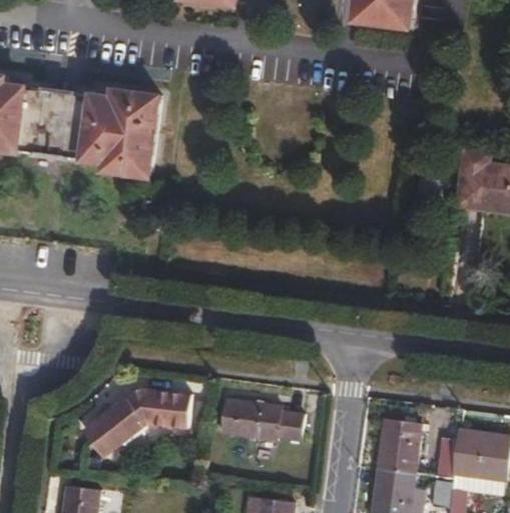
[(367,0),(366,15),(414,21),(416,0),(367,0)]
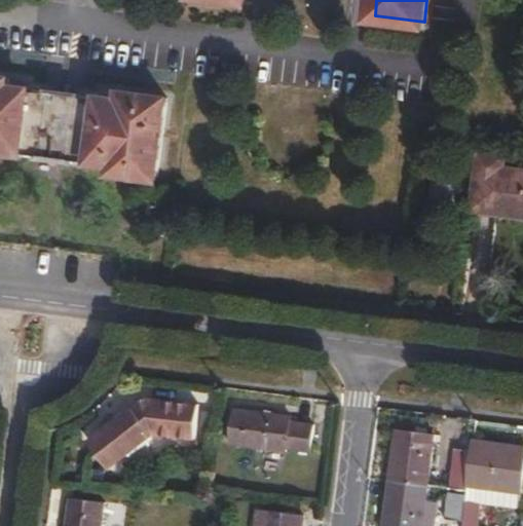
[(153,179),(163,95),(117,89),(116,98),(4,83),(5,76),(0,75),(0,150),(107,165),(106,173),(153,179)]
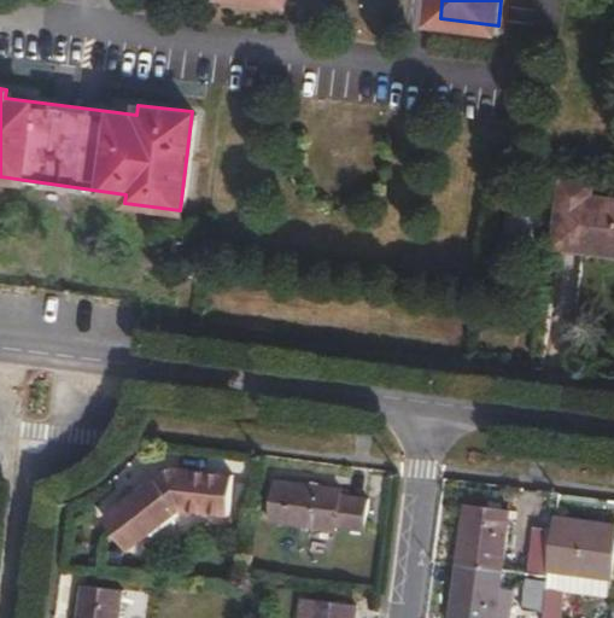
[(613,185),(559,178),(549,246),(613,255),(613,185)]
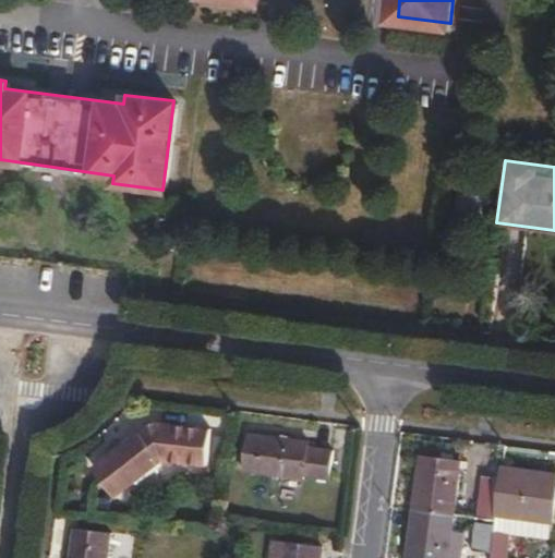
[(155,425),(143,434),(148,443),(170,426),(155,425)]
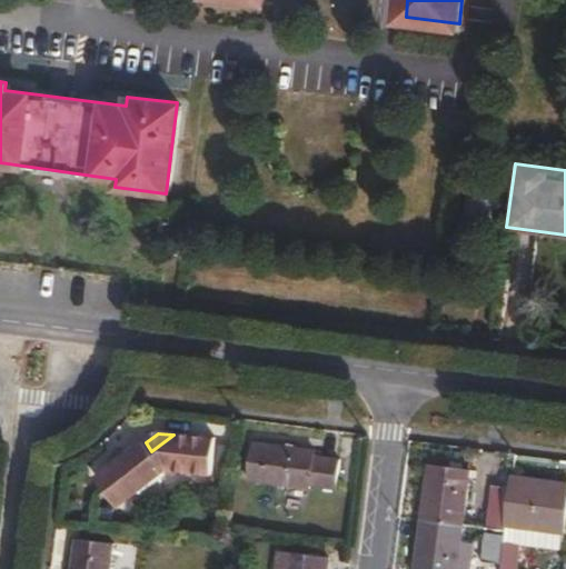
[(95,477),(115,507),(166,471),(210,476),(214,439),(174,435),(151,451),(146,442),(95,477)]
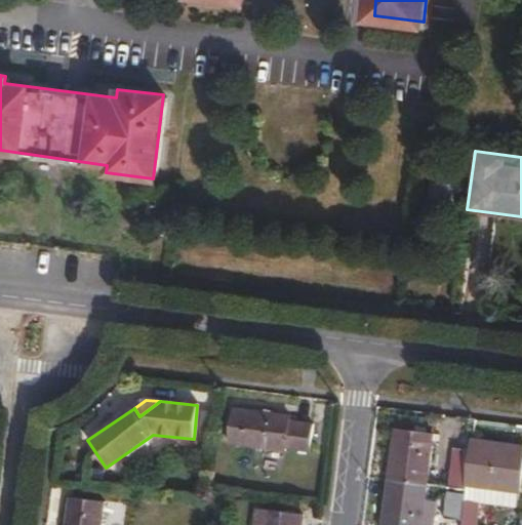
[(233,408),(229,443),(283,450),(284,447),(307,450),(311,423),(287,420),(287,415),(233,408)]
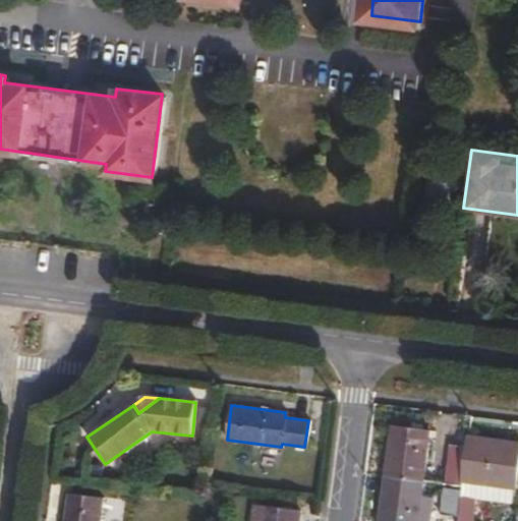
[(385,475),(421,480),(427,431),(391,426),(385,475)]
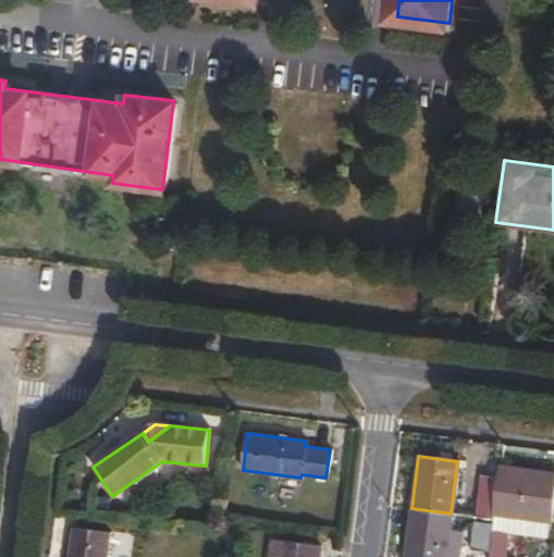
[(553,489),(553,473),(499,467),(497,477),(493,512),(550,519),(553,489)]
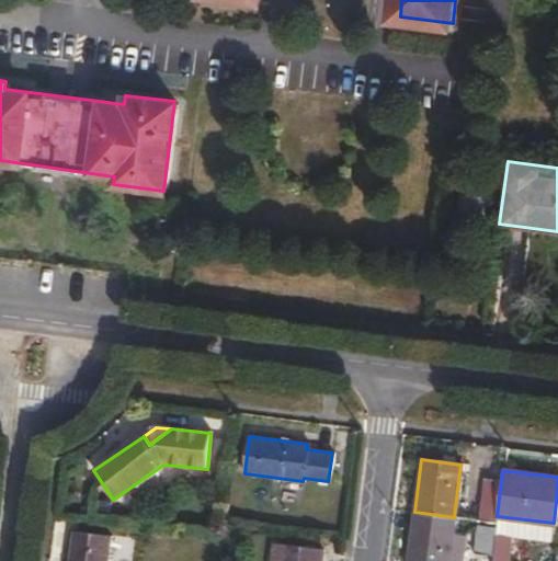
[(497,516),(501,480),(484,479),(479,521),(497,522),(497,516)]
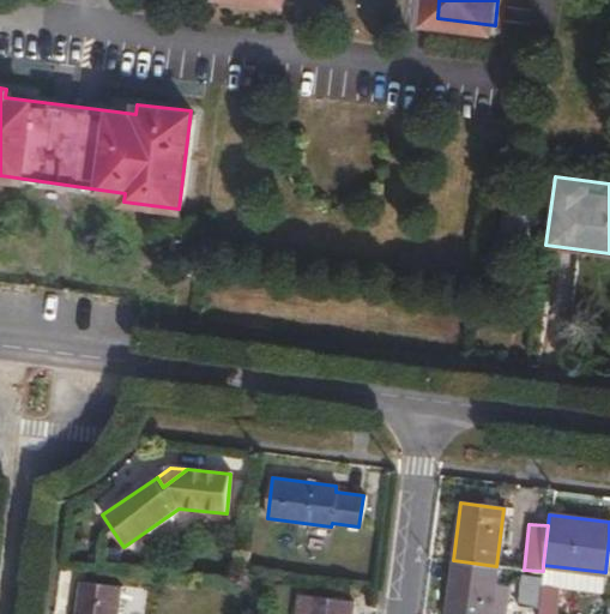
[(490,613),(491,606),(496,566),(453,560),(446,613),(490,613)]
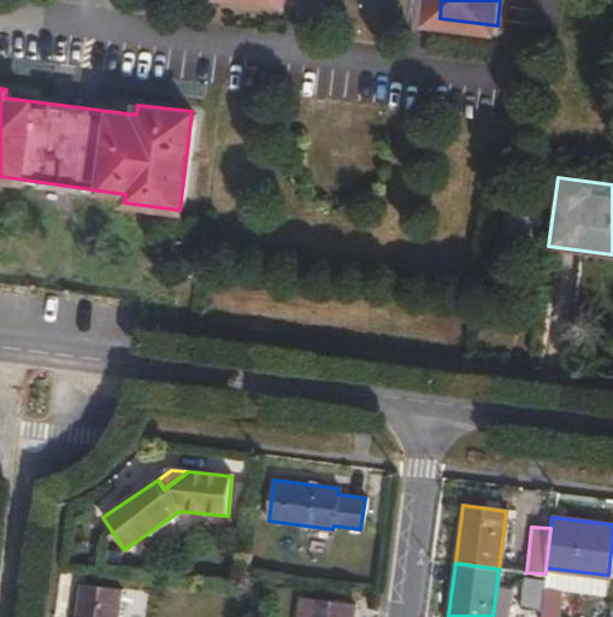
[(541,609),(544,580),(528,579),(525,607),(541,609)]
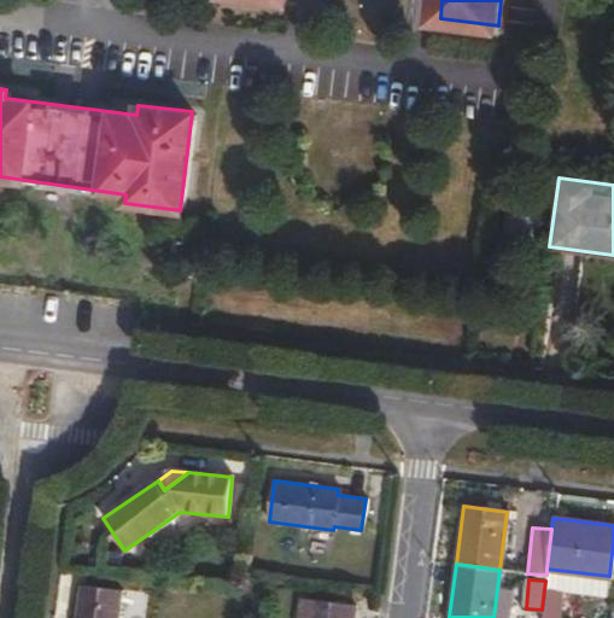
[(118,617),(122,594),(85,589),(80,617),(118,617)]
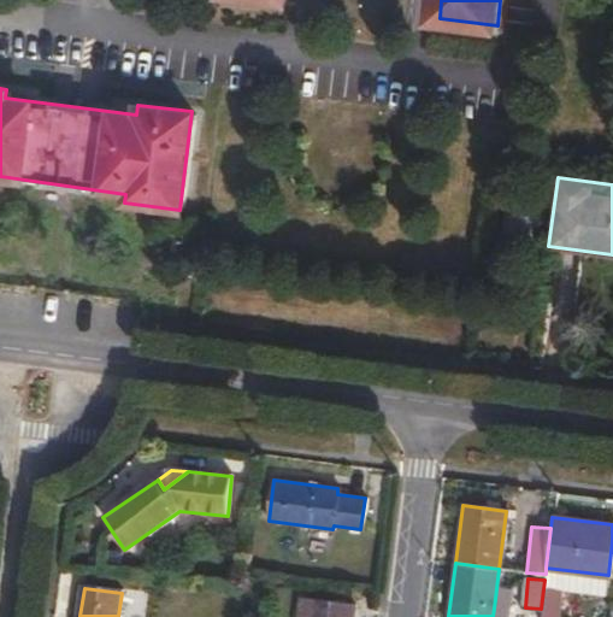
[(353,616),(355,605),(302,598),(300,616),(353,616)]
